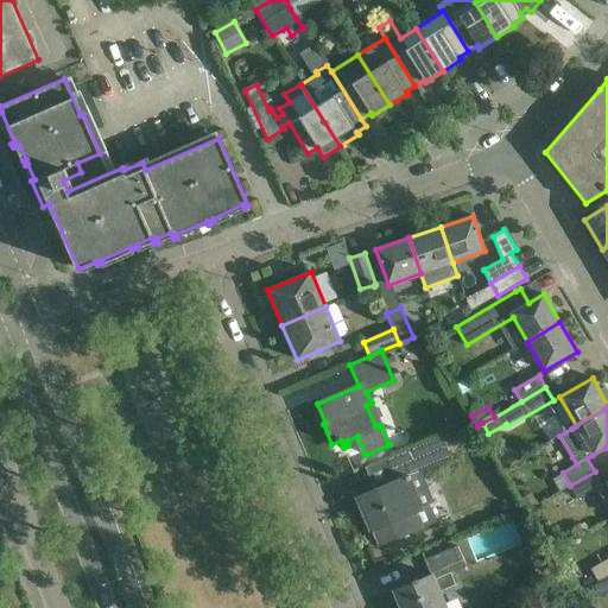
[(374,491),(355,499),(368,532),(372,531),(378,546),(435,523),(429,506),(422,508),(409,477),(451,458),(448,451),(476,439),(469,424),(442,436),(441,435),(432,438),(363,467),(374,491)]
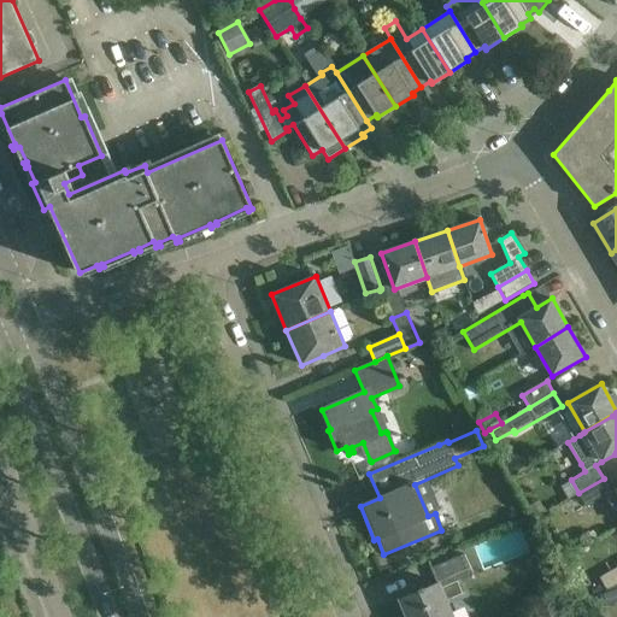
[(616,506),(616,488),(612,492),(604,479),(579,493),(586,505),(605,494),(613,509),(616,506)]
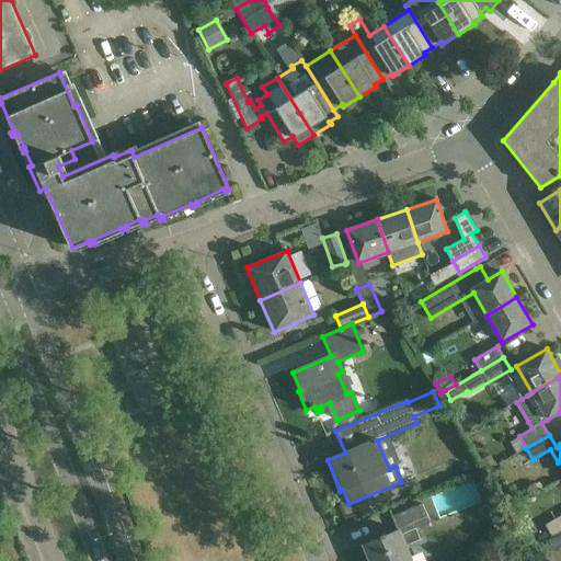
[(380,538),(363,546),(369,560),(412,560),(407,546),(421,539),(415,528),(430,523),(422,505),(393,516),(398,528),(379,536),(380,538)]
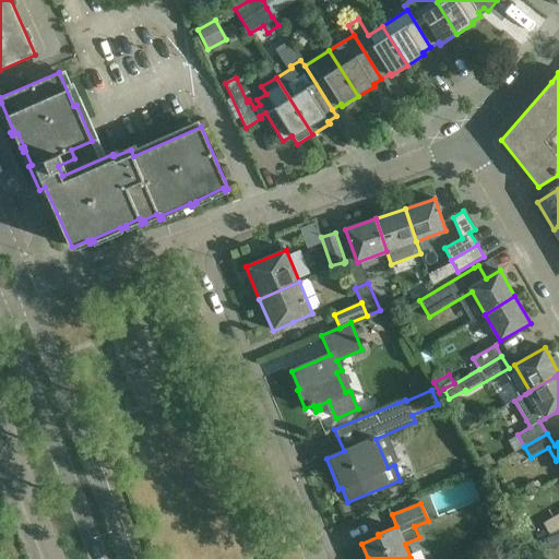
[(558,513),(542,523),(548,535),(558,528),(558,513)]
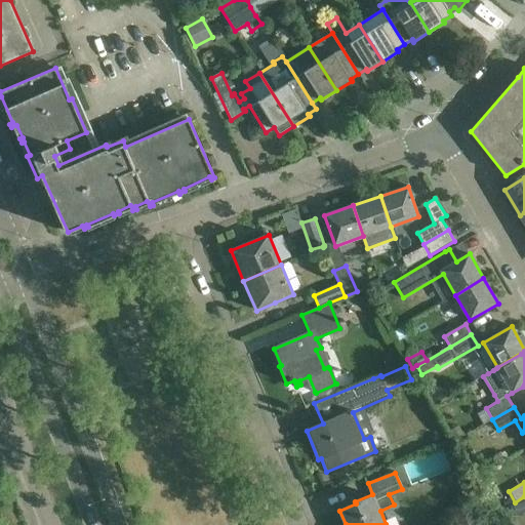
All buildings are outlined.
